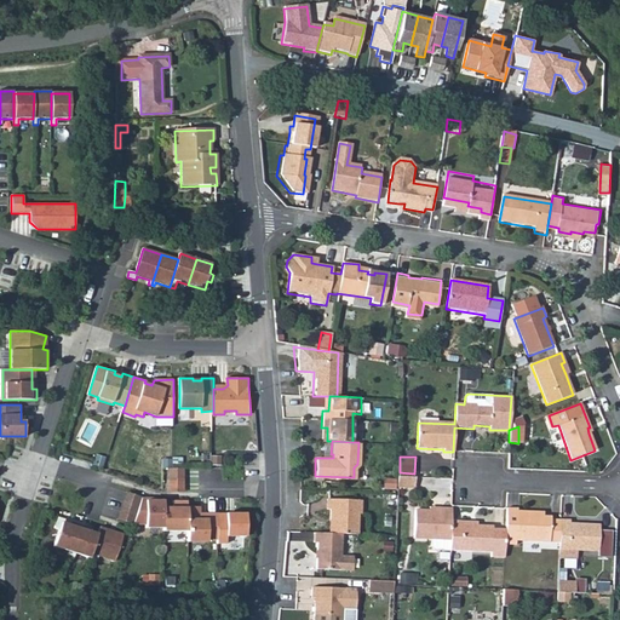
[(185,468),(170,468),(171,480),(185,480),(185,468)]
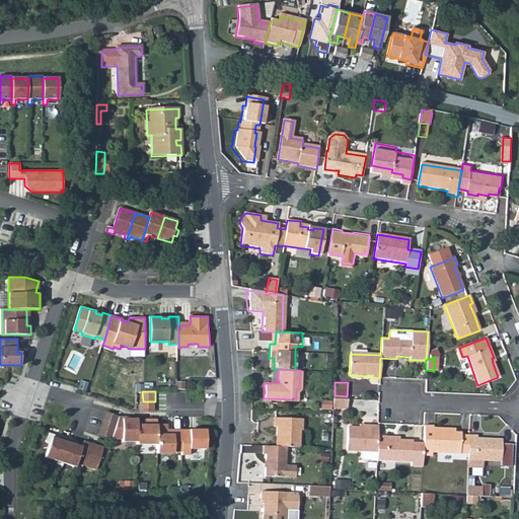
[(347,399),(332,398),(332,408),(347,409),(347,399)]
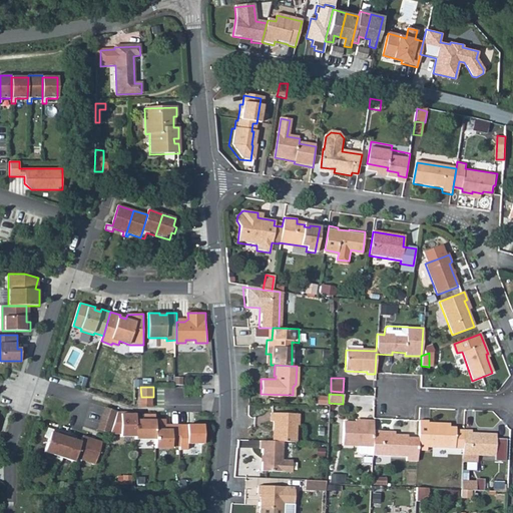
[(153,397),(141,397),(141,407),(153,407),(153,397)]
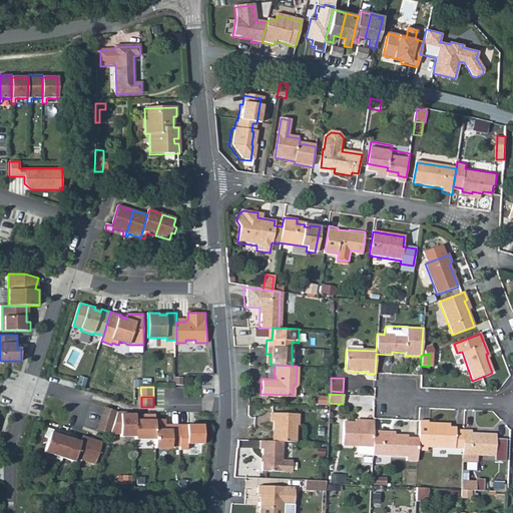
[(111,434),(118,412),(118,411),(105,407),(98,430),(111,434)]
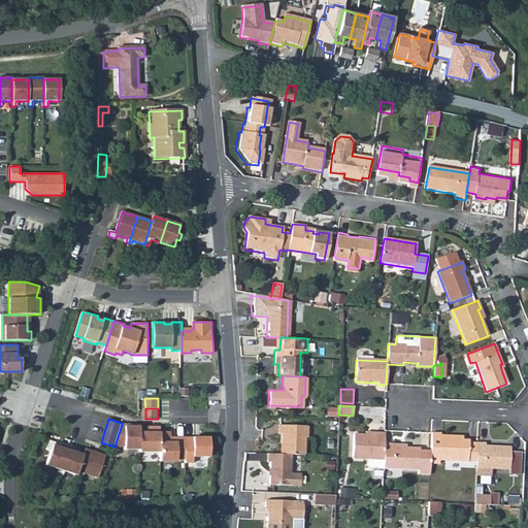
[(128,424),(122,424),(114,447),(125,447),(125,450),(140,450),(140,432),(140,426),(128,426),(128,424)]
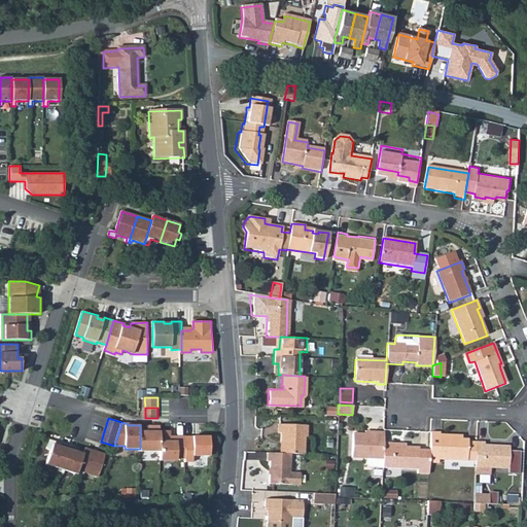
[(290,453),(303,454),(304,435),(305,435),(305,425),(277,424),(277,433),(280,433),(280,441),(282,441),(281,453),(290,453)]
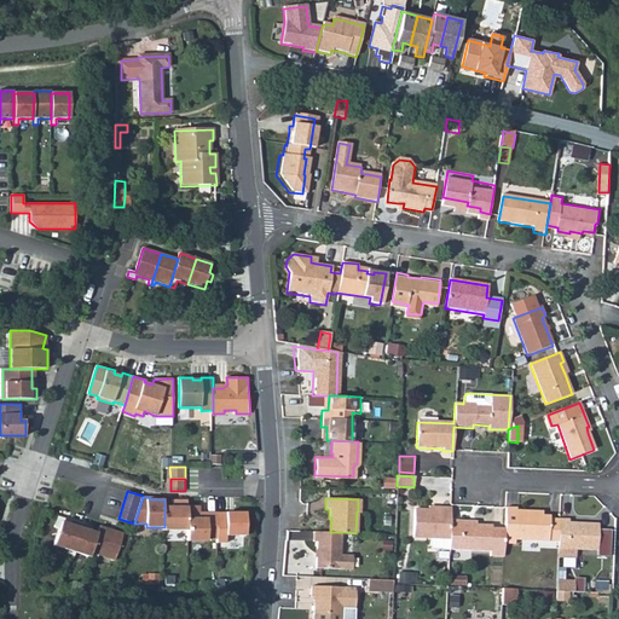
[(187,530),(189,505),(189,499),(174,499),(174,507),(165,507),(165,527),(165,530),(187,530)]
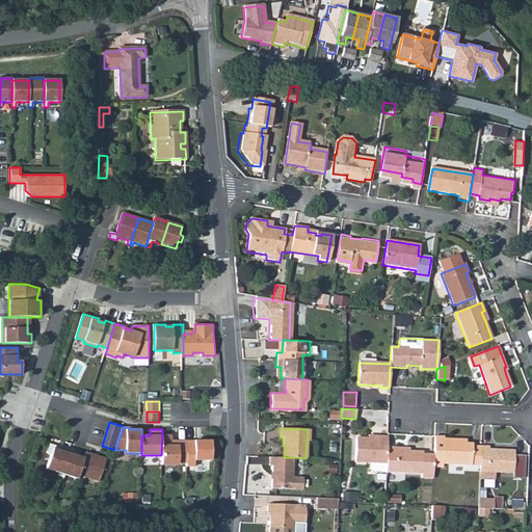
[(187,462),(187,441),(173,441),(173,434),(162,434),(161,455),(162,464),(180,464),(180,462),(187,462)]
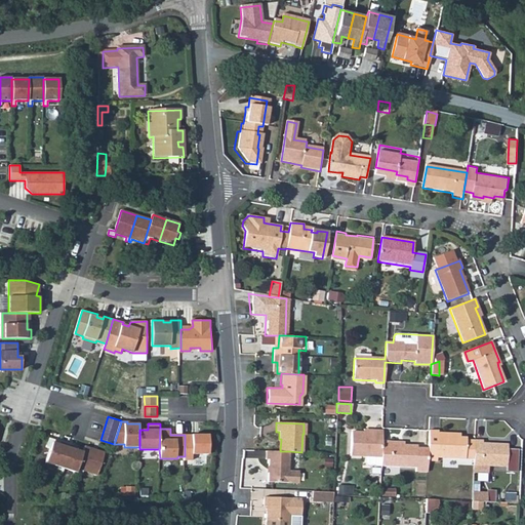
[(367,467),(379,468),(380,442),(381,432),(373,431),(373,434),(362,433),(350,433),(349,457),(365,457),(365,465),(367,467)]
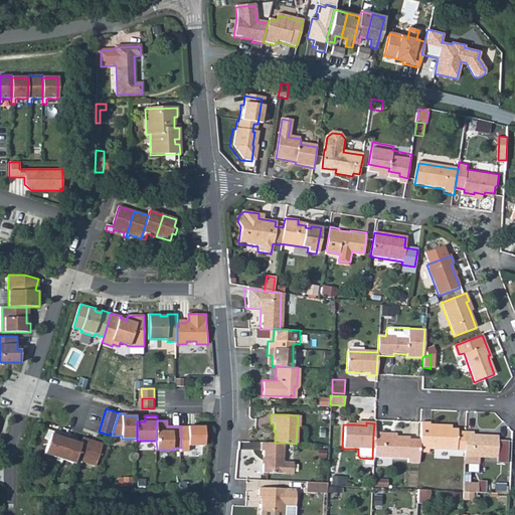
[(428,423),(418,422),(417,443),(417,455),(427,455),(427,452),(463,454),(464,435),(458,434),(458,432),(452,431),(448,431),(448,426),(428,426),(428,423)]
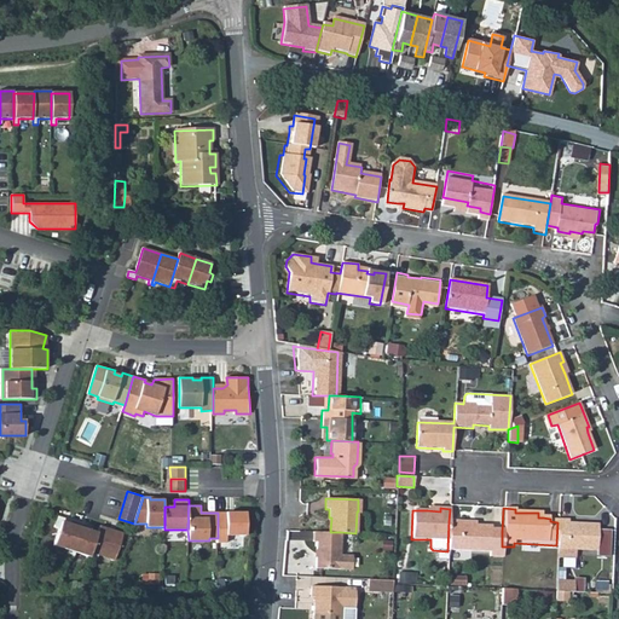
[(247,512),(218,513),(218,538),(218,543),(229,543),(229,536),(248,536),(247,512)]
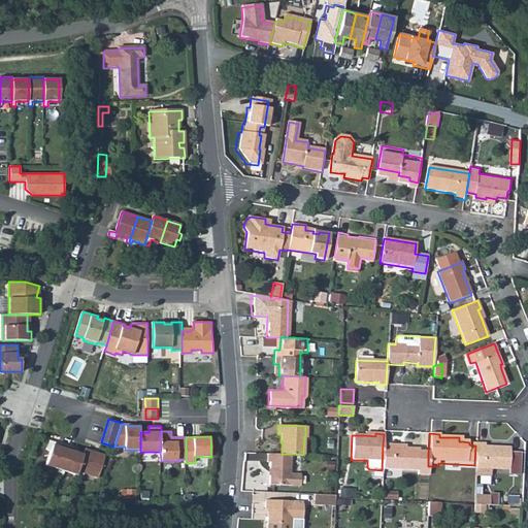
[(61,474),(69,450),(55,446),(56,442),(51,441),(47,450),(52,452),(46,465),(59,469),(58,473),(61,474)]
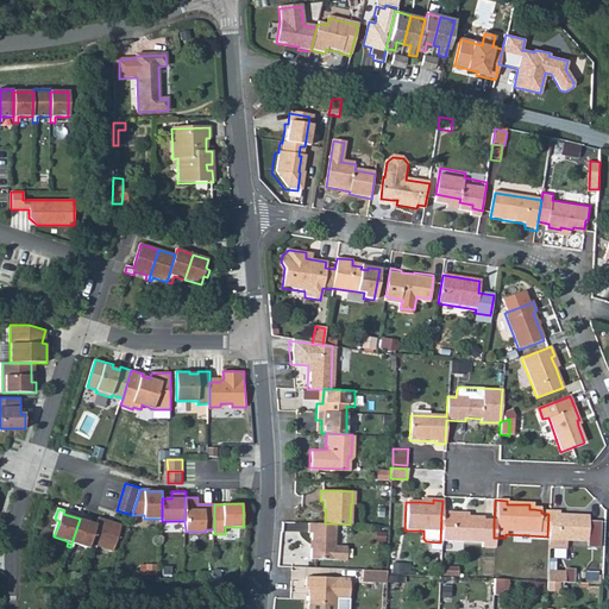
[(558,512),(548,512),(548,514),(547,537),(547,548),(565,548),(565,541),(586,542),(588,516),(558,515),(558,512)]
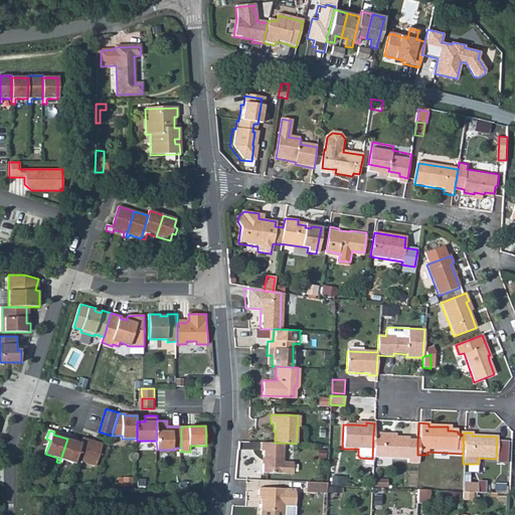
[(382,435),(373,434),(372,459),(372,460),(407,462),(407,465),(416,466),(417,455),(417,443),(408,442),(408,440),(395,439),(382,438),(382,435)]
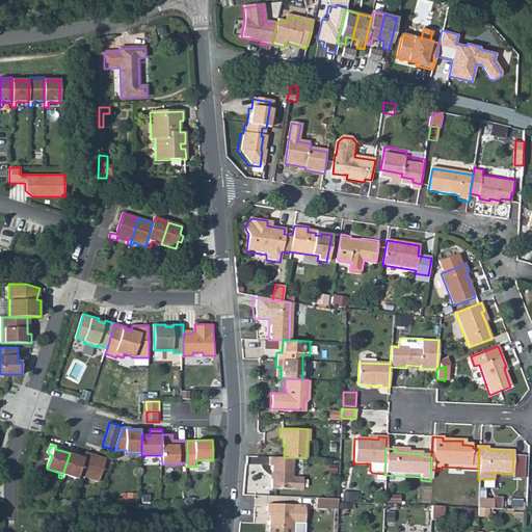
[(78,479),(85,458),(70,453),(61,478),(64,479),(65,475),(78,479)]
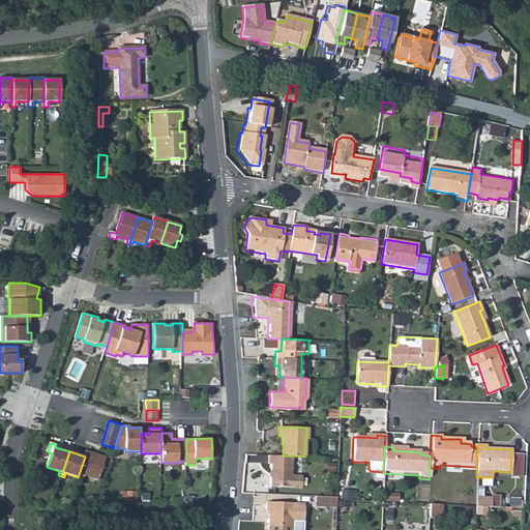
[(85,457),(78,477),(84,479),(85,476),(99,480),(107,458),(87,451),(85,457)]
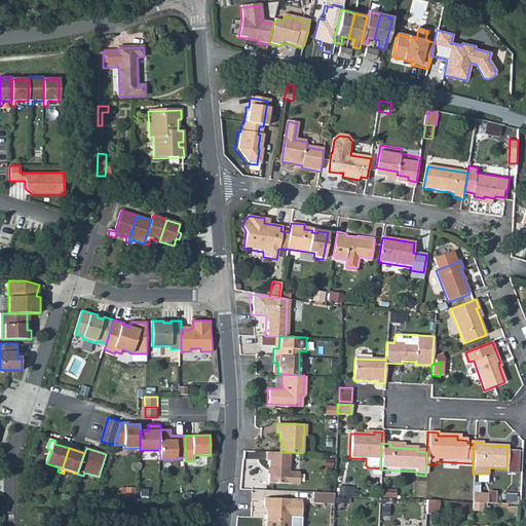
[(280,452),(266,451),(266,460),(269,460),(269,482),(289,483),(299,484),(300,472),(289,472),(290,452),(280,452)]
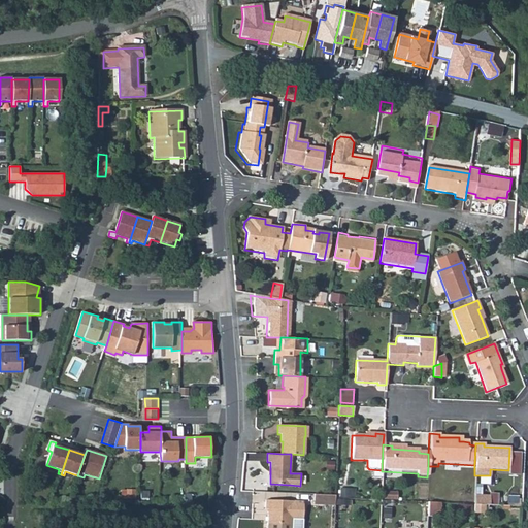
[(314,502),(334,503),(335,499),(335,494),(312,494),(314,502)]
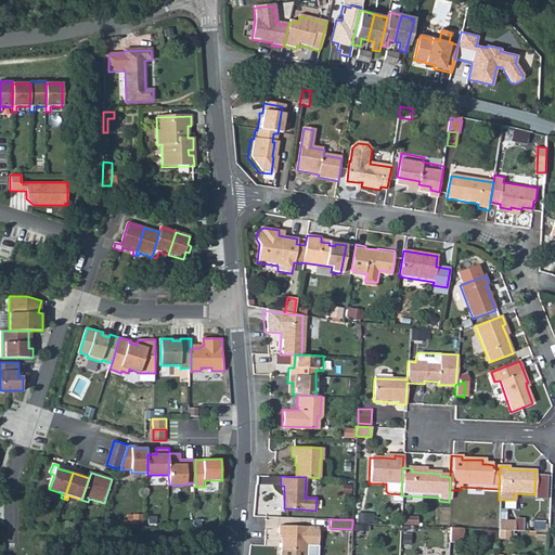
[(508,532),(513,532),(513,523),(498,521),(498,531),(508,532)]
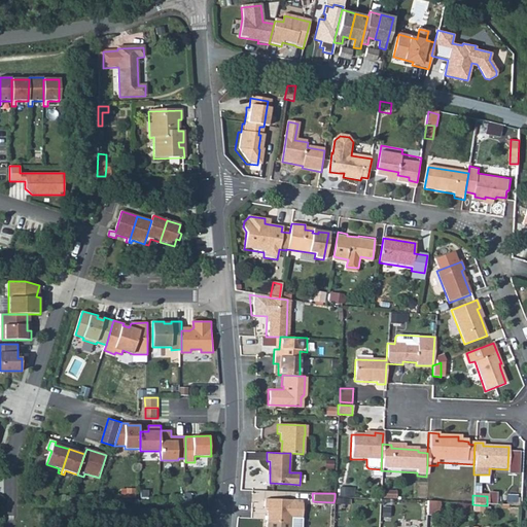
[(302,518),(302,500),(266,498),(265,508),(268,508),(268,521),(291,521),(291,518),(302,518)]
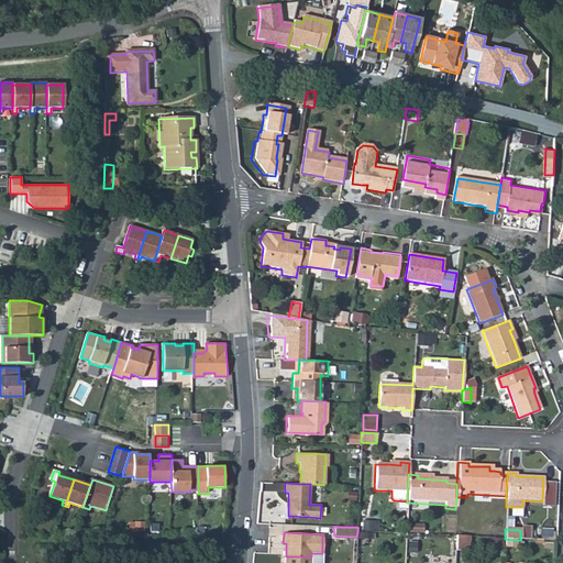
[(454,537),(453,551),(462,551),(463,537),(454,537)]
